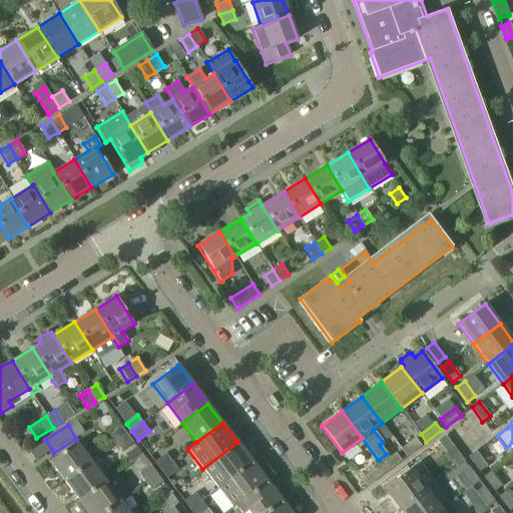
[(115,442),(127,434),(121,426),(110,435),(115,442)]
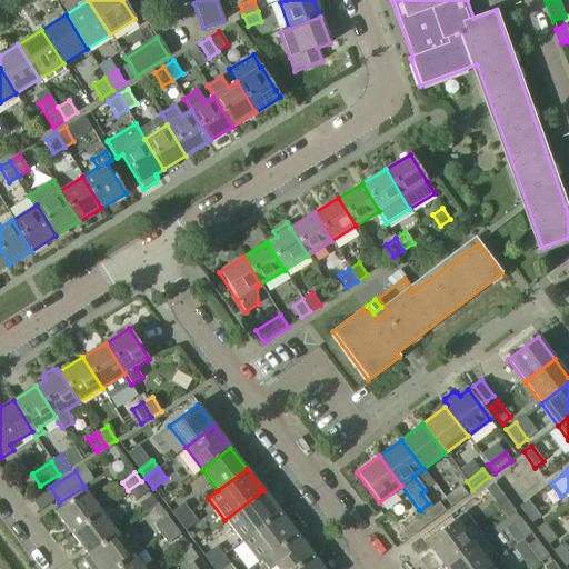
[(148,491),(141,481),(128,490),(136,500),(148,491)]
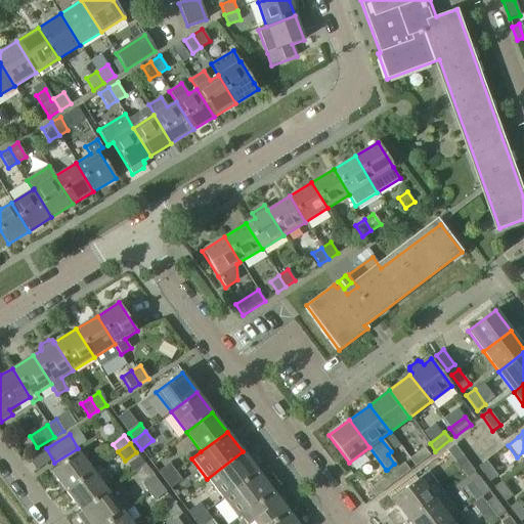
[(409,459),(416,466),(430,455),(424,447),(409,459)]
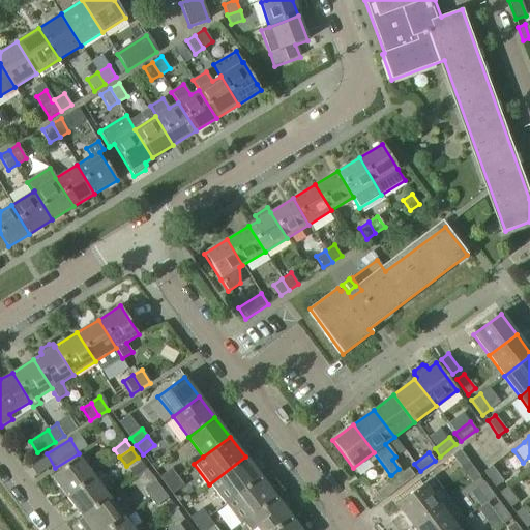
[(93,465),(88,469),(79,457),(52,477),(66,496),(93,476),(94,477),(99,474),(93,465)]
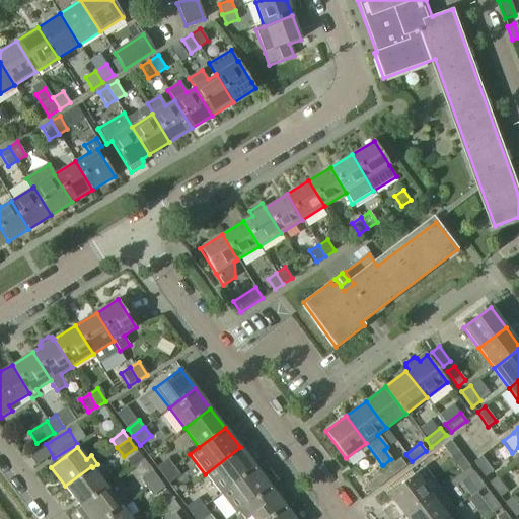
[(240,447),(205,474),(220,494),(254,467),(240,447)]
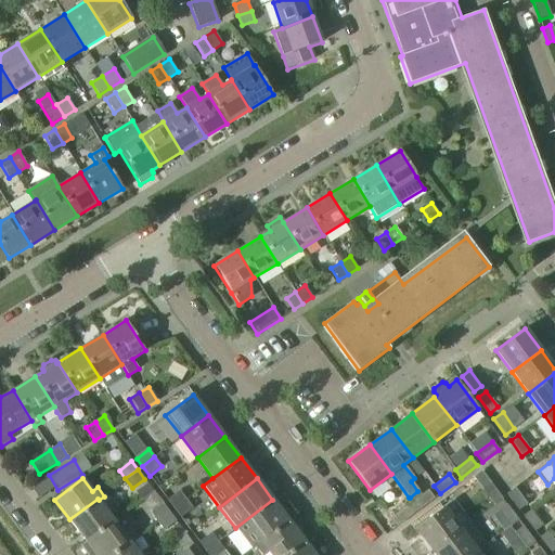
[(153,491),(147,483),(137,492),(142,500),(153,491)]
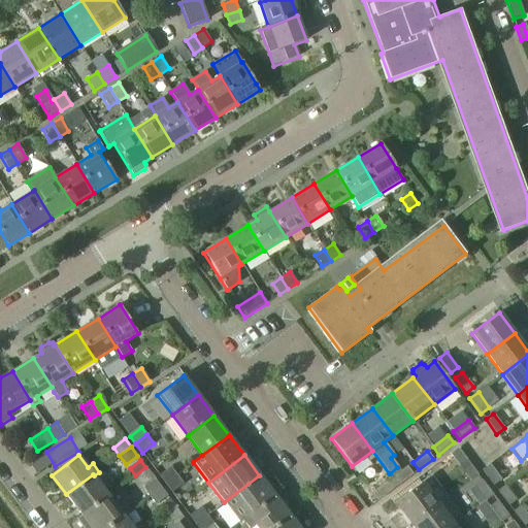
[(479,474),(467,460),(459,466),(470,481),(479,474)]
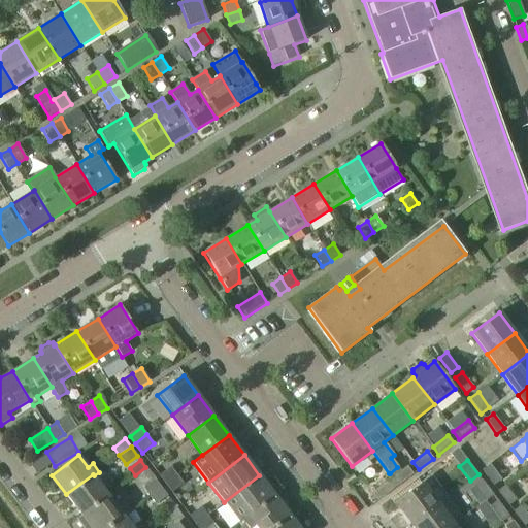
[(501,480),(490,464),(482,470),(493,485),(501,480)]
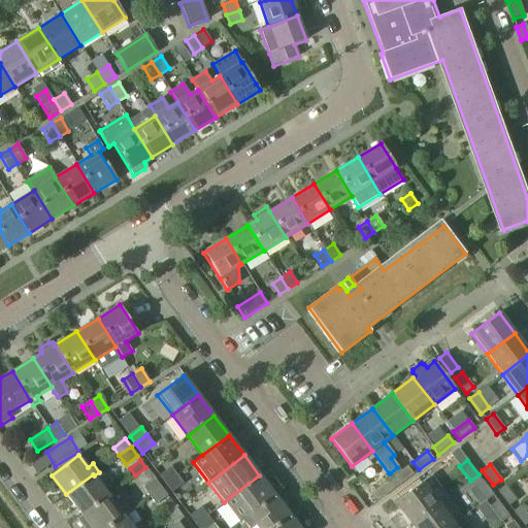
[(398,485),(413,473),(407,466),(393,477),(398,485)]
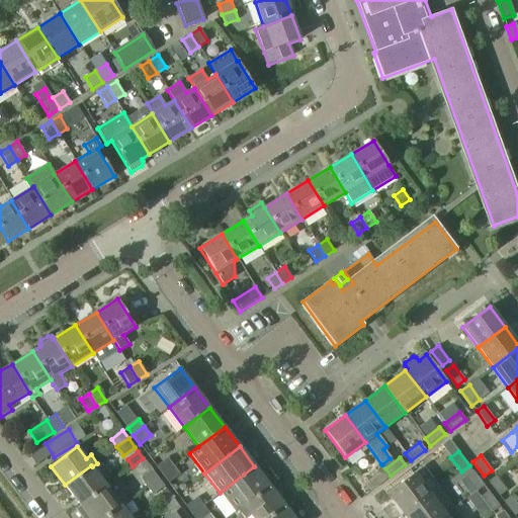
[(162,475),(174,465),(168,458),(157,466),(162,475)]
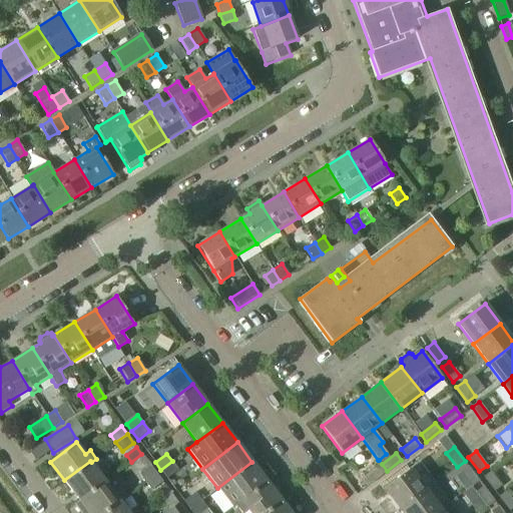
[(79,500),(105,481),(91,462),(90,461),(64,480),(79,500)]
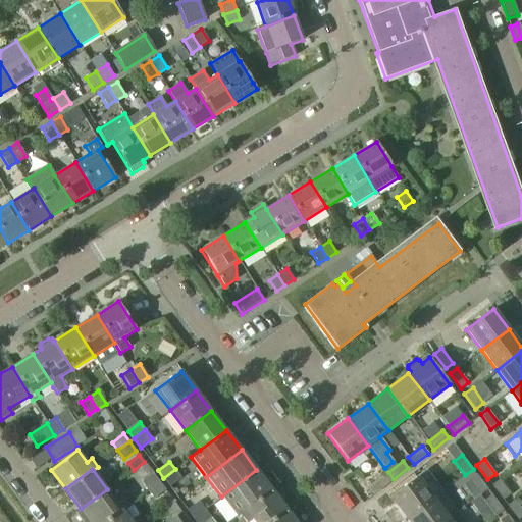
[(181,478),(175,469),(163,478),(170,486),(181,478)]
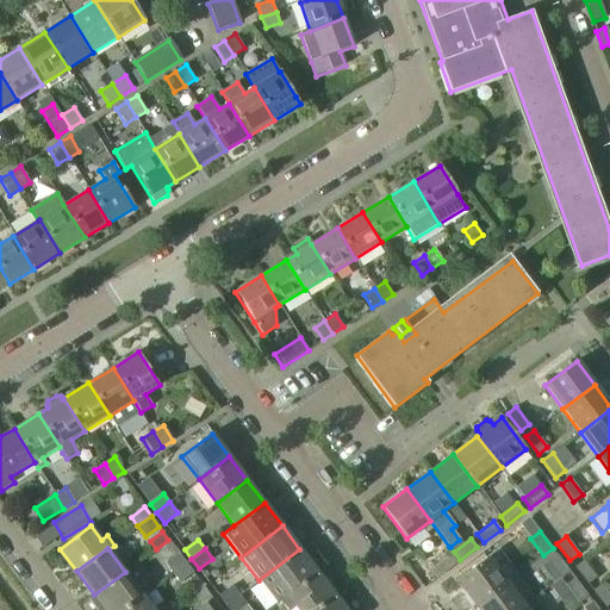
[(299,549),(259,580),(277,604),(280,602),(318,573),(299,549)]
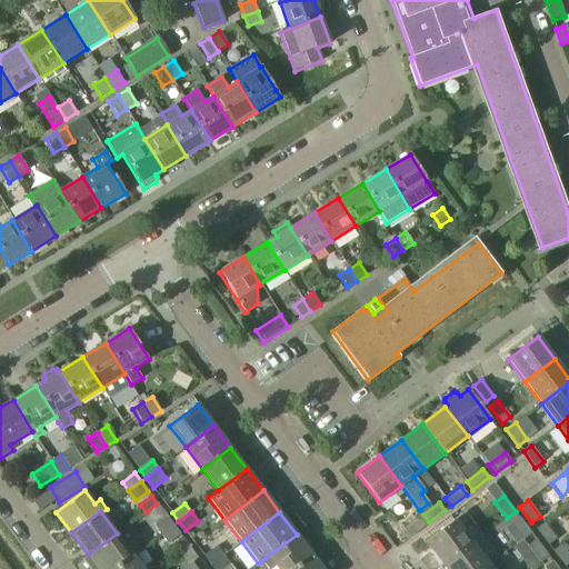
[(166,516),(153,526),(160,535),(173,525),(166,516)]
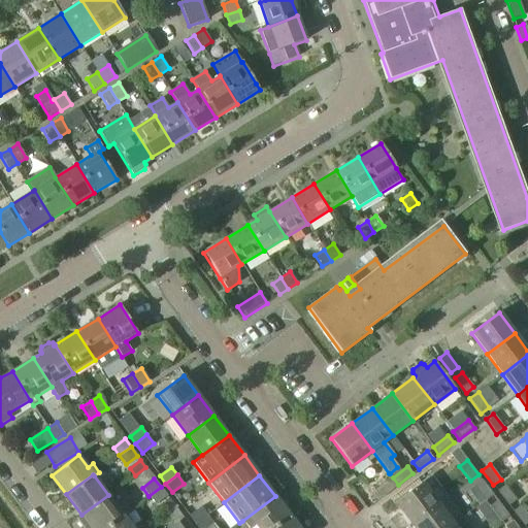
[(494,495),(482,480),(474,486),(486,501),(494,495)]
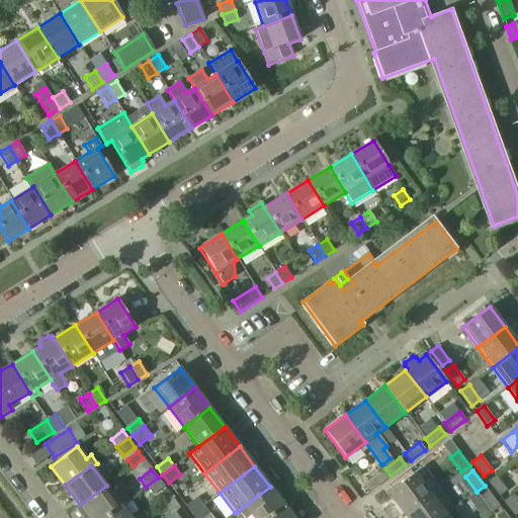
[(365,484),(370,492),(384,480),(379,472),(365,484)]
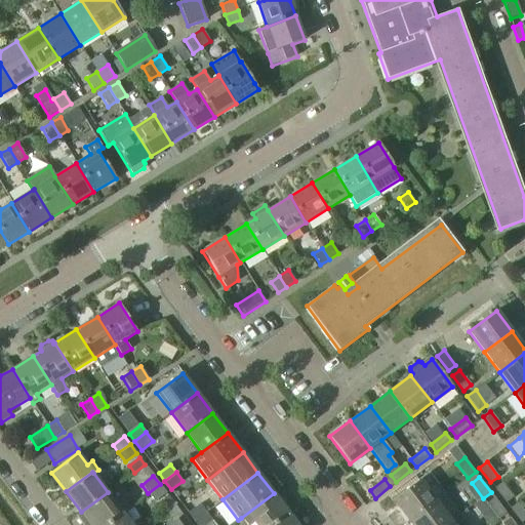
[(420,479),(393,500),(409,521),(437,500),(420,479)]
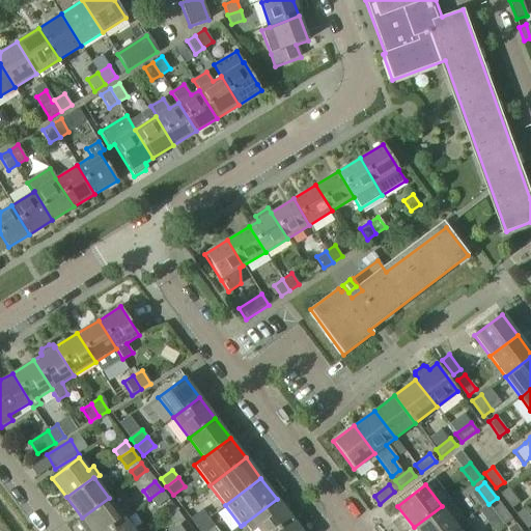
[(508,487),(500,494),(511,509),(520,502),(508,487)]
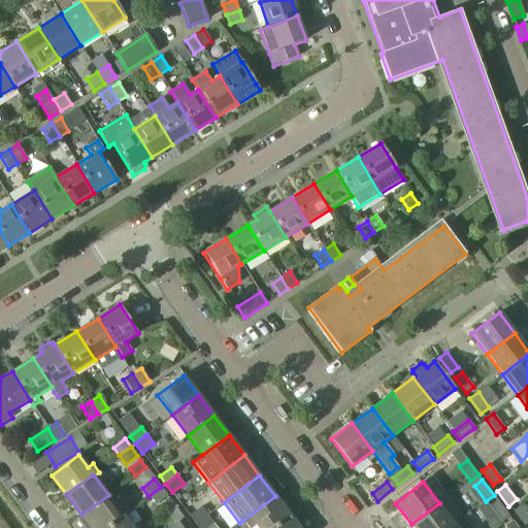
[(161,487),(149,496),(155,504),(167,496),(161,487)]
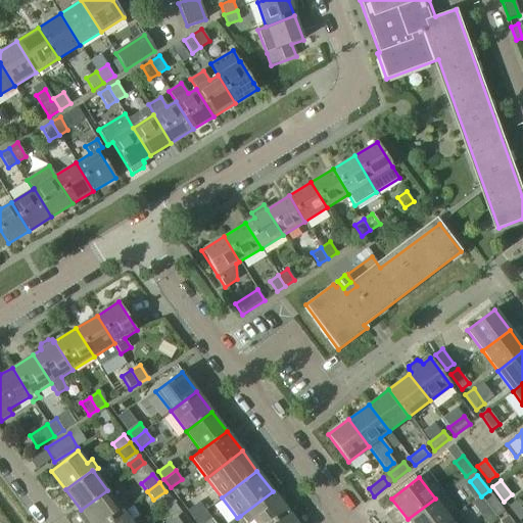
[(123,497),(116,503),(107,490),(81,510),(81,511),(77,514),(83,522),(104,522),(122,510),(123,511),(129,507),(123,497)]
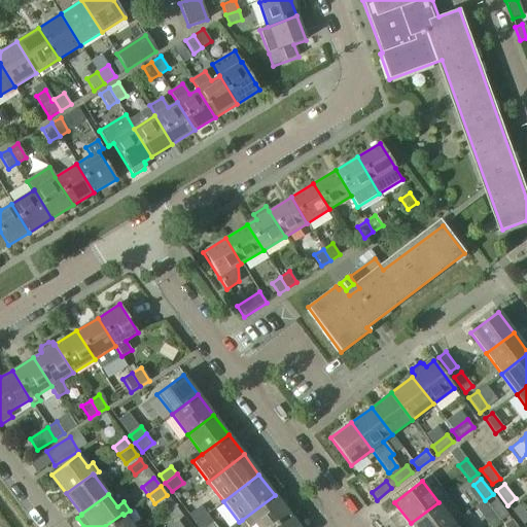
[(275,495),(242,520),(247,526),(252,526),(255,525),(256,526),(273,526),(289,515),(275,495)]
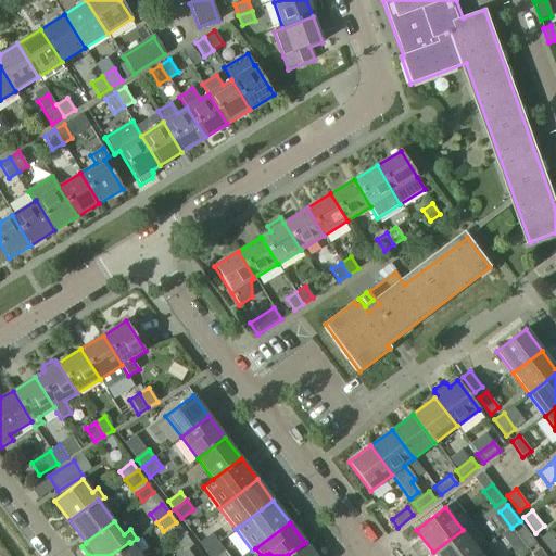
[(535,543),(523,527),(516,533),(528,548),(535,543)]
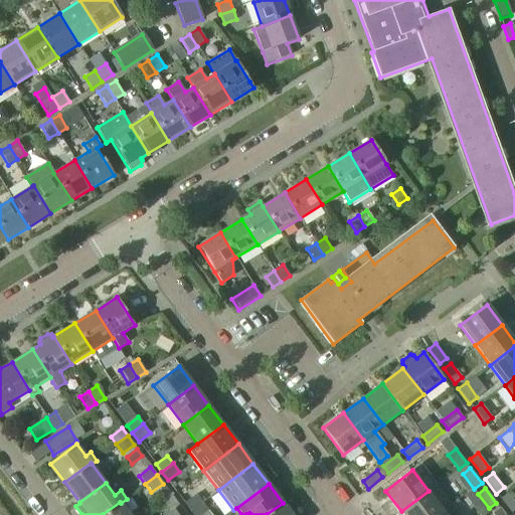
[(428,491),(401,511),(403,514),(437,514),(443,511),(428,491)]
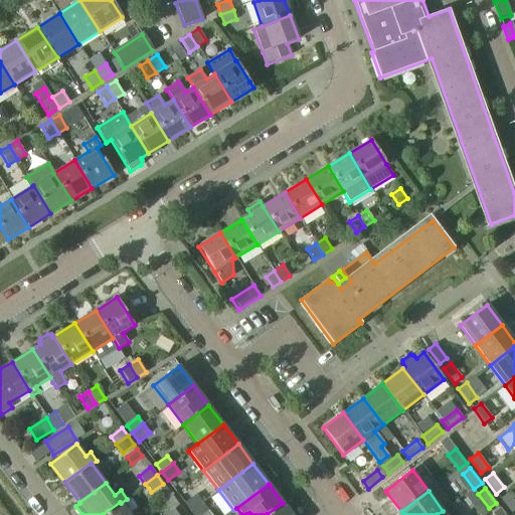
[(514,502),(508,493),(500,499),(511,513),(514,510),(514,502)]
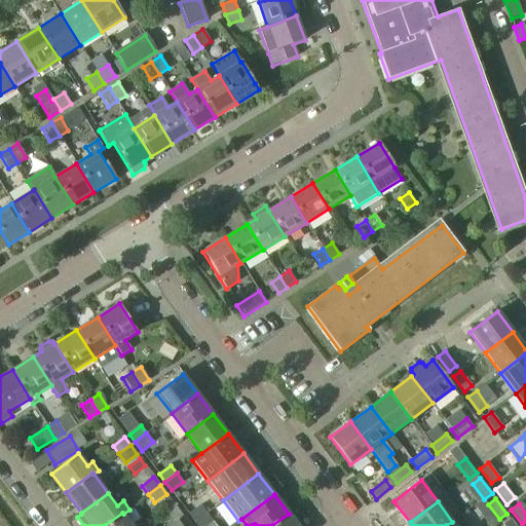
[(195,522),(207,513),(200,504),(189,514),(195,522)]
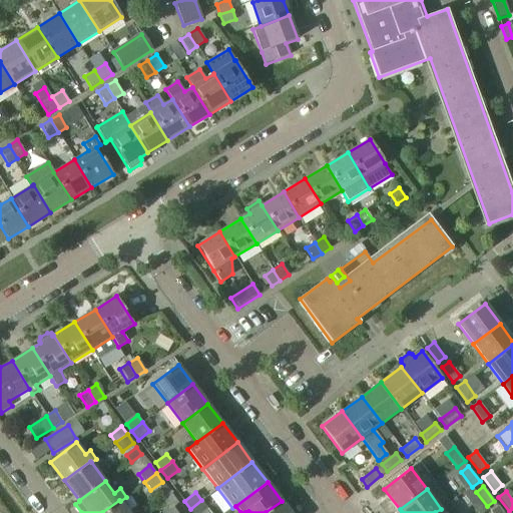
[(128,512),(120,501),(119,500),(102,512),(128,512)]
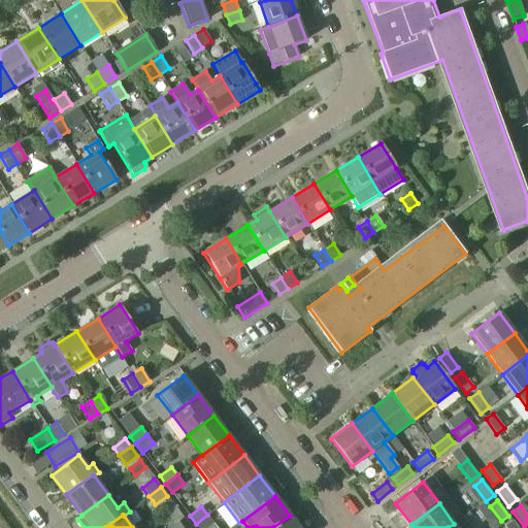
[(207,527),(213,524),(207,515),(196,524),(198,527),(207,527)]
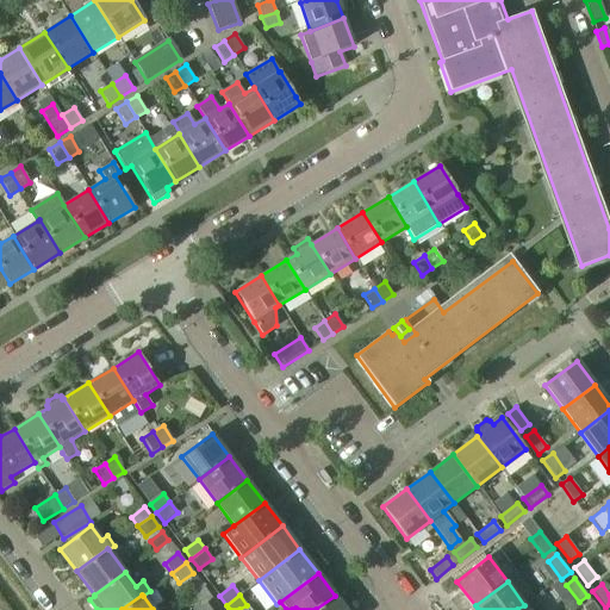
[(346,609),(335,596),(316,609),(346,609)]
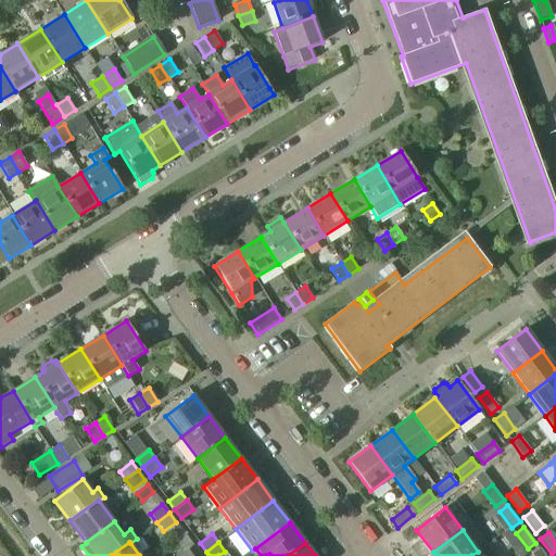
[(478,552),(471,555),(493,555),(494,555),(487,545),(478,552)]
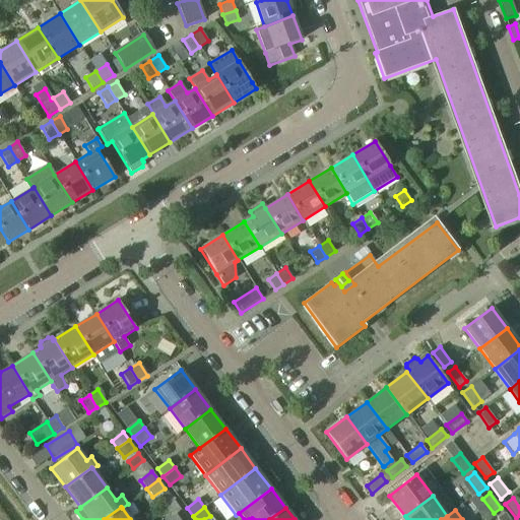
[(186,519),(188,519),(182,511),(171,519),(186,519)]
